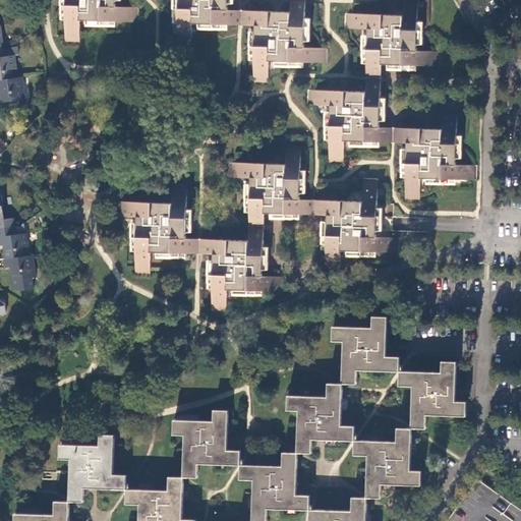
[(115,0),(66,0),(66,42),(79,42),(80,20),(137,21),(137,8),(115,7),(115,0)]
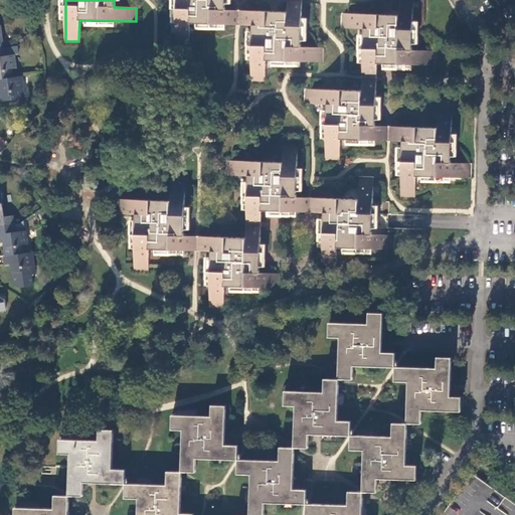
[(176,0),(175,44),(189,45),(190,24),(238,25),(238,11),(225,10),(225,0),(176,0)]
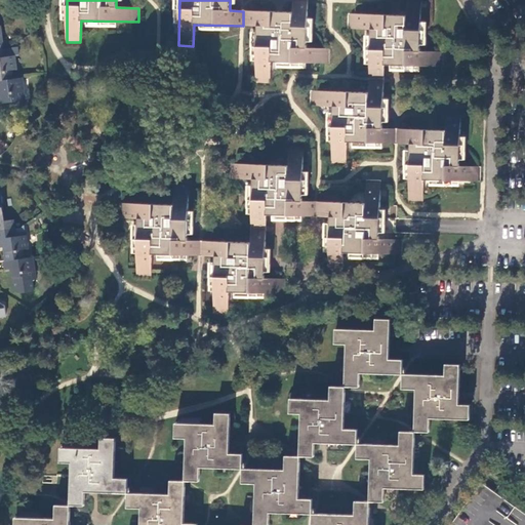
[(307,0),(293,0),(293,12),(280,12),(243,11),(243,26),(257,27),(256,82),(270,83),(271,62),(328,63),(328,48),(306,47),(307,0)]
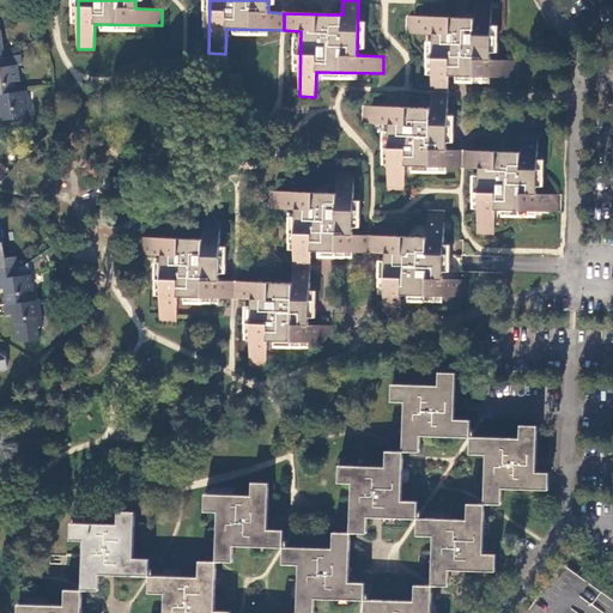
[(491,0),(475,0),(475,19),(408,17),(408,34),(434,35),(432,91),(448,92),(448,76),(466,77),(515,78),(516,61),(491,60),(491,0)]
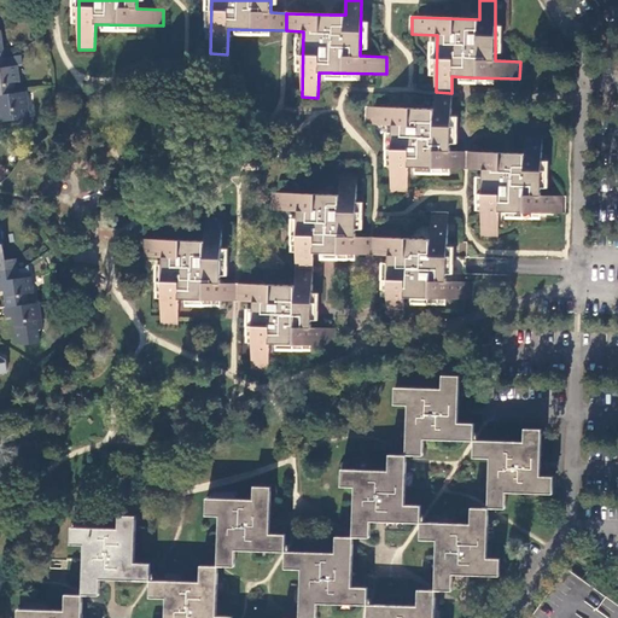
[(4,121),(28,117),(25,92),(16,93),(15,83),(18,82),(16,65),(22,65),(21,57),(4,59),(1,34),(0,33),(0,105),(1,106),(3,110),(4,121)]
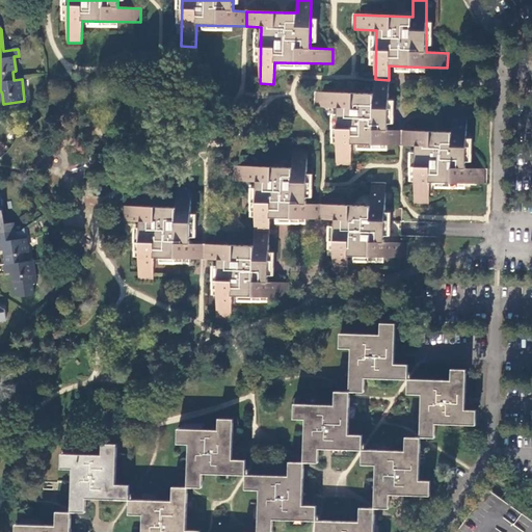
[(389,80),(375,79),(374,96),(316,95),(315,109),(338,109),(337,165),(351,166),(352,144),(401,145),(402,132),(388,132),(388,116),(389,80)]
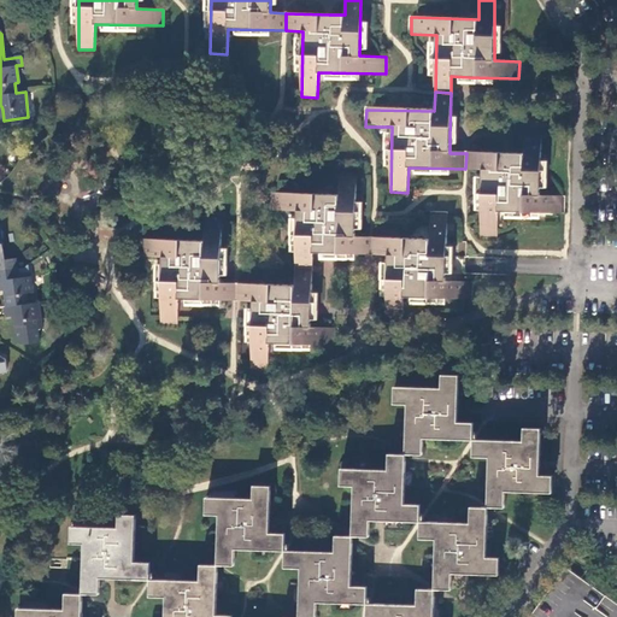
[(542,129),(524,129),(524,154),(509,154),(466,153),(465,169),(482,169),(482,195),(481,238),(498,238),(499,212),(565,213),(565,197),(540,195),(542,129)]
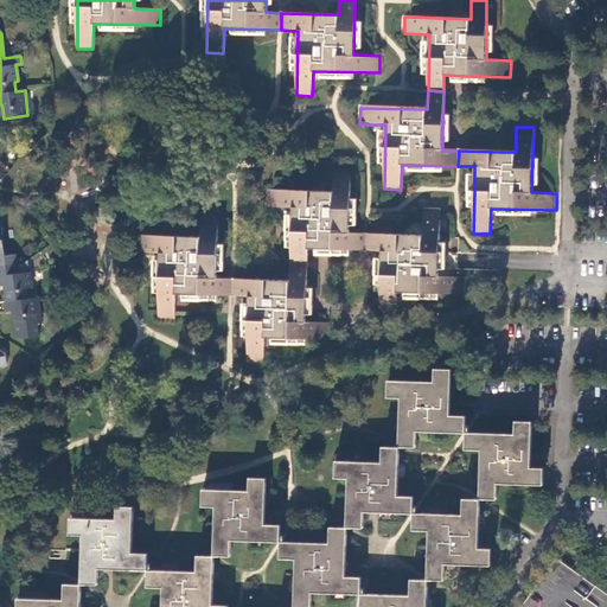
[(350,167),(333,167),(333,192),(267,191),(267,206),(292,208),(291,263),(306,263),(307,249),(321,249),(365,250),(366,235),(350,235),(350,167)]
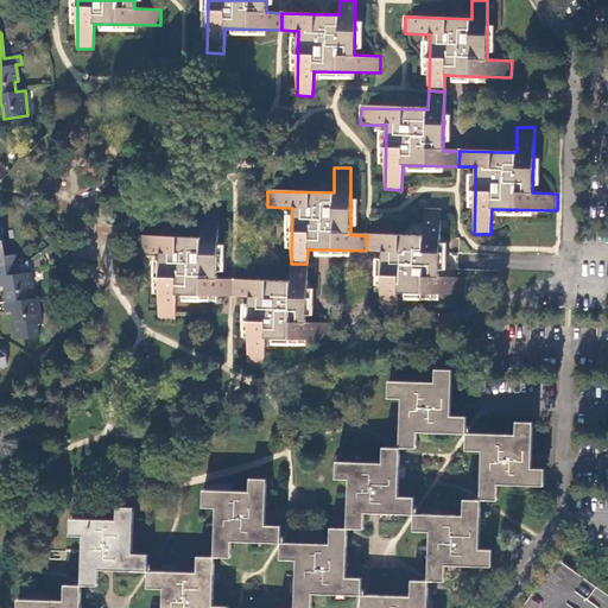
[(441,211),(424,210),(423,236),(367,235),(366,251),(382,251),(381,268),(381,318),(398,318),(399,293),(464,293),(464,278),(439,277),(441,211)]
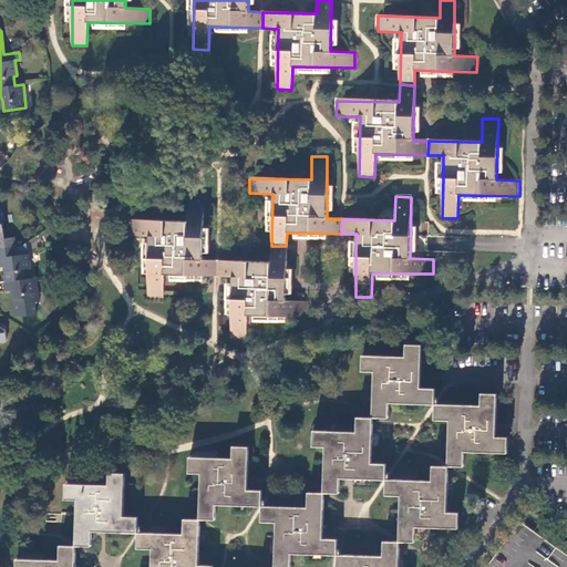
[(203,198),(187,198),(187,222),(125,222),(125,236),(150,237),(148,299),(163,299),(163,275),(217,276),(217,261),(203,260),(203,246),(203,198)]
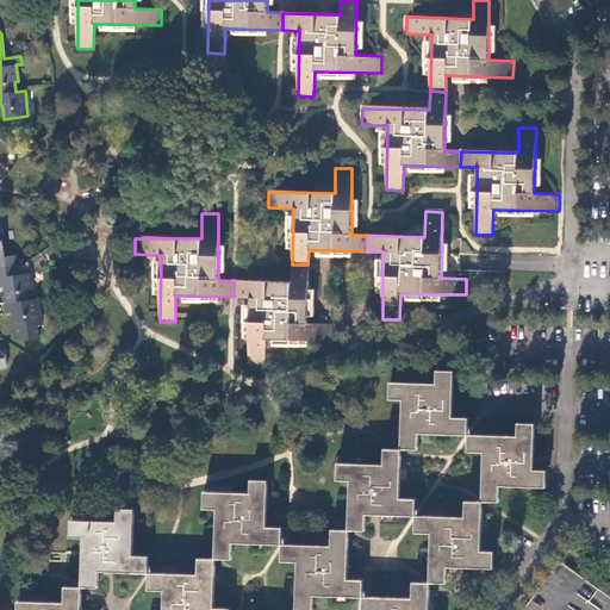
[(23,340),(39,337),(38,325),(41,325),(38,299),(27,300),(26,290),(31,290),(29,273),(19,274),(17,256),(6,257),(2,226),(0,226),(0,287),(6,287),(8,304),(6,304),(7,313),(14,312),(14,318),(17,329),(16,329),(17,337),(23,340)]
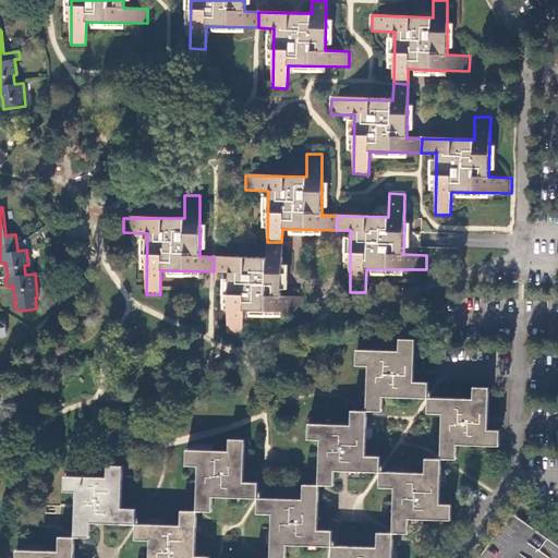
[(281,242),(267,242),(267,258),(214,257),(214,271),(229,271),(228,334),(243,334),(244,311),(303,311),(304,295),(280,295),(281,282),(281,242)]
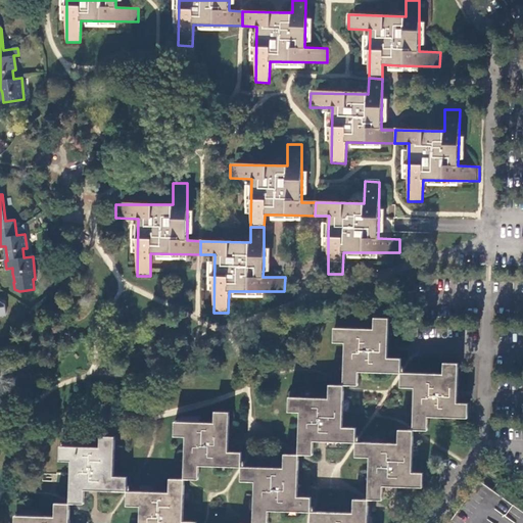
[(389,318),(375,317),(375,329),(335,328),(335,341),(346,342),(344,385),(360,385),(360,371),(401,372),(402,358),(388,358),(388,347),(389,318)]
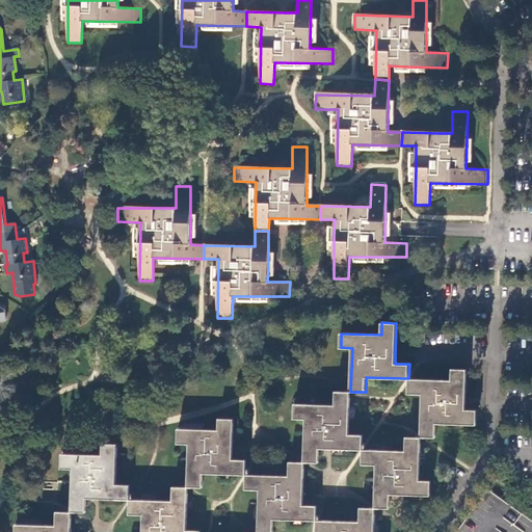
[(453,379),(409,378),(409,394),(423,394),(422,436),(436,437),(437,423),(477,424),(478,410),(467,410),(467,400),(468,369),(453,369),(453,379)]
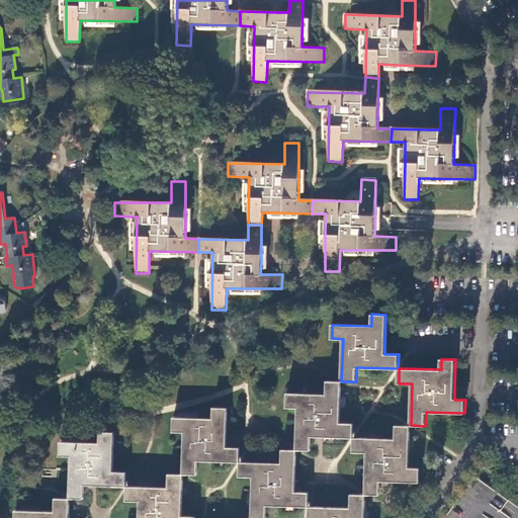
[(340,423),(341,381),(327,380),(327,395),(287,394),(286,407),(297,408),(296,449),(311,450),(312,436),(320,437),(353,438),(353,423),(340,423)]
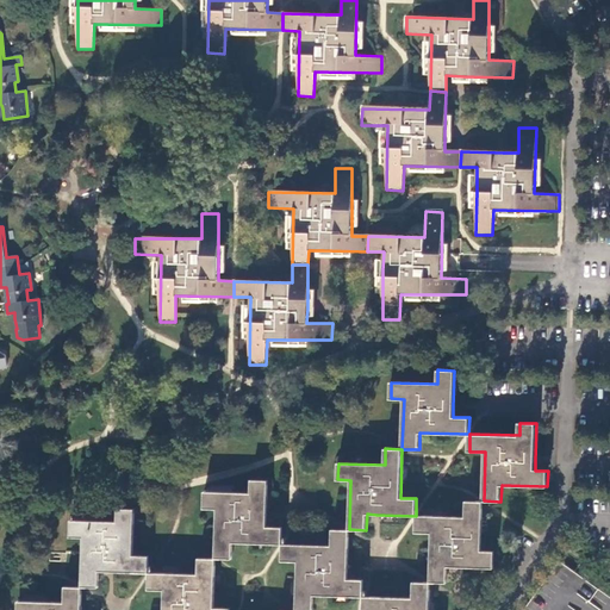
[(267,516),(268,480),(251,480),(251,492),(204,491),(204,508),(217,509),(216,558),(232,559),(234,542),(282,543),(284,527),(267,527),(267,516)]
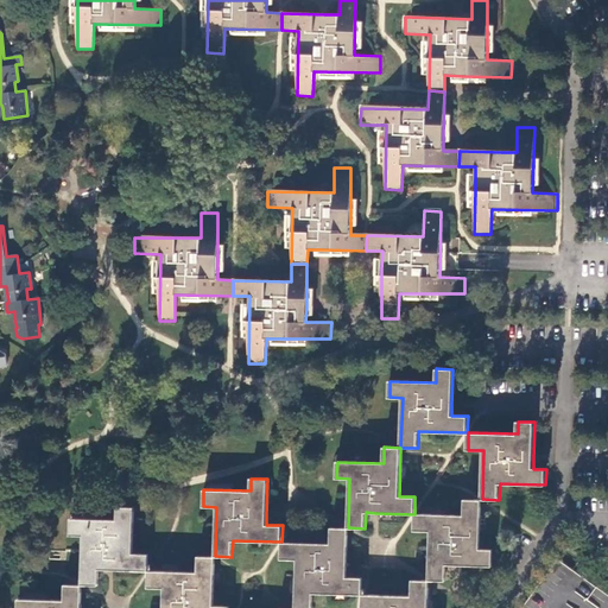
[(480,549),(482,499),(464,499),(463,515),(415,514),(415,531),(431,532),(429,581),(445,581),(447,564),(463,565),(479,565),(492,567),(493,550),(480,549)]
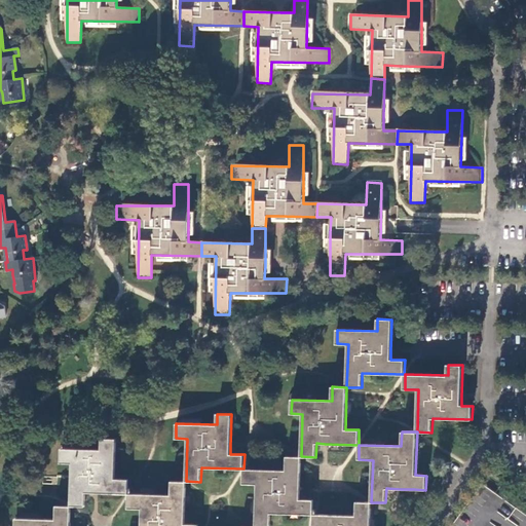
[(96,493),(128,493),(128,479),(115,479),(116,439),(102,439),(101,449),(62,448),(61,462),(72,463),(72,477),(71,492),(71,506),(85,508),(86,492),(96,493)]
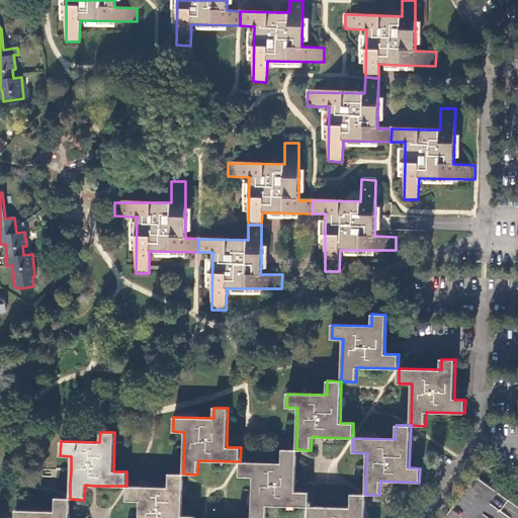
[(266,517),(267,506),(309,507),(310,493),(295,493),(295,481),(296,449),(282,449),(282,463),(240,461),(240,477),(253,477),(251,517),(266,517)]
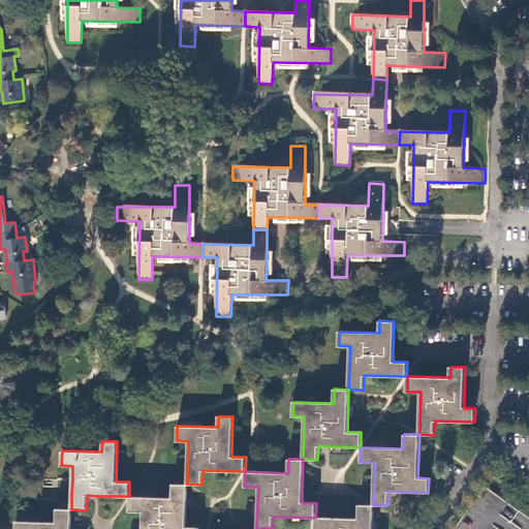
[(185,528),(187,484),(173,484),(172,498),(130,496),(129,496),(129,498),(128,511),(143,512),(143,528),(199,528),(200,528),(185,528)]
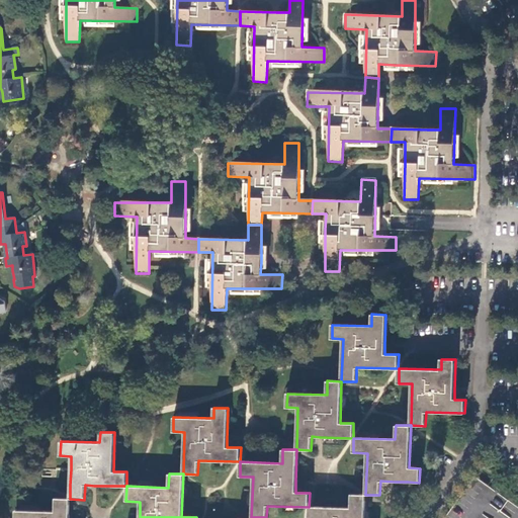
[(364,517),(365,495),(364,495),(350,494),(350,508),(311,507),(309,507),(309,508),(308,517),(364,517)]
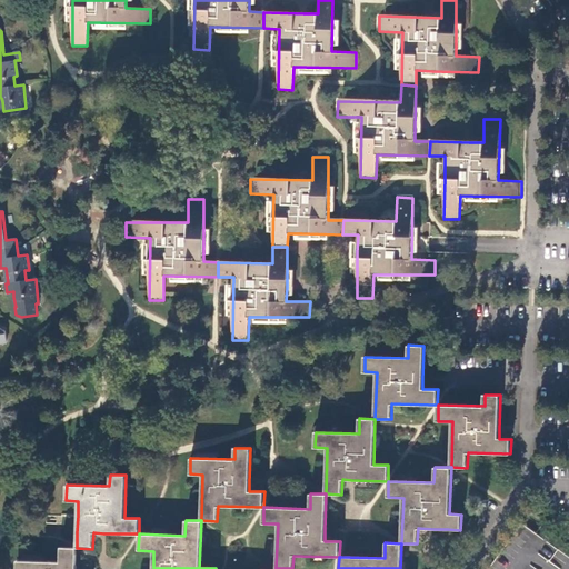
[(76,568),(77,548),(76,548),(60,547),(60,562),(18,561),(17,568),(76,568)]
